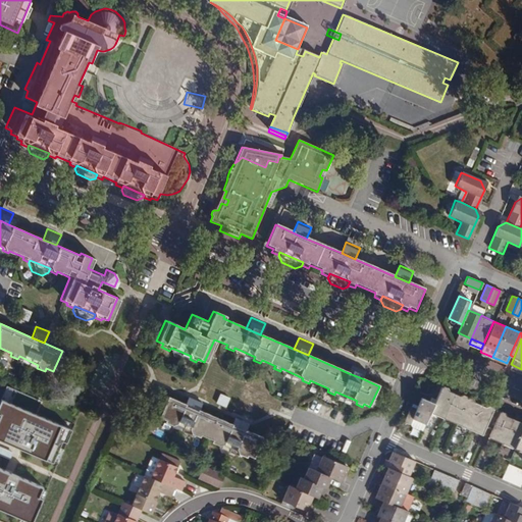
[(191,356),(171,348),(169,351),(169,352),(171,358),(183,363),(189,361),(190,359),(191,356)]
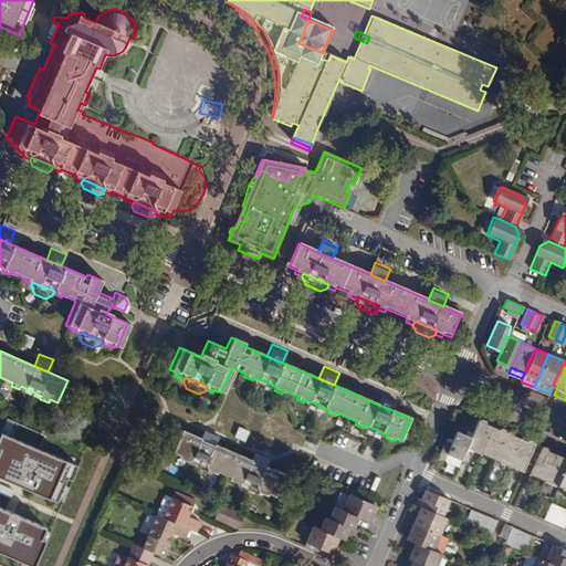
[(276,387),(254,377),(253,380),(252,383),(254,389),(268,395),(274,391),(274,390),(276,387)]
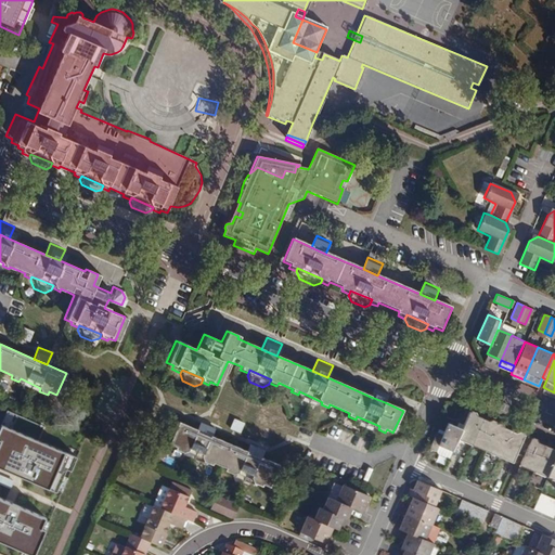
[(40,388),(21,378),(18,382),(17,384),(20,390),(33,395),(38,392),(39,391),(40,388)]
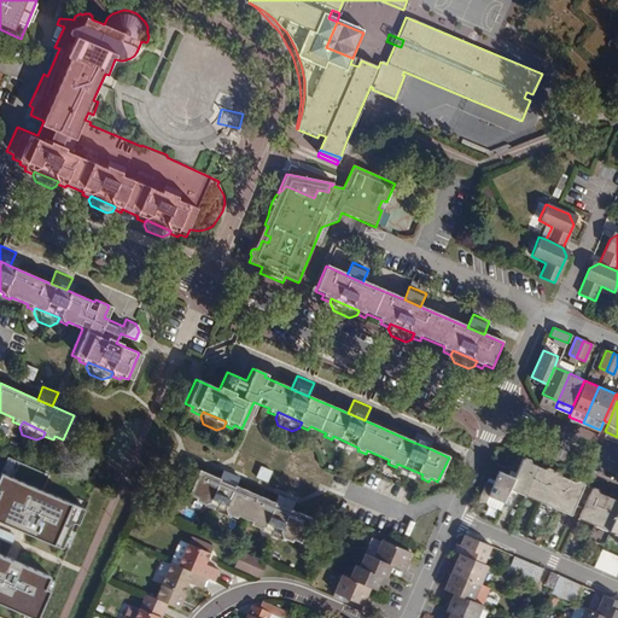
[(435,435),(419,427),(413,442),(429,448),(435,435)]
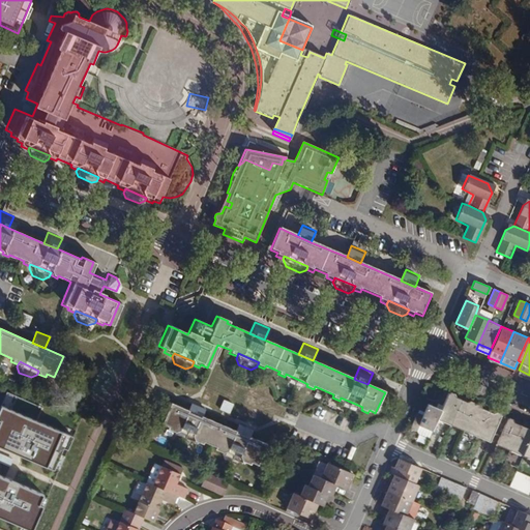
[(307,384),(286,374),(285,377),(284,379),(287,385),(298,391),(306,388),(306,386),(307,384)]
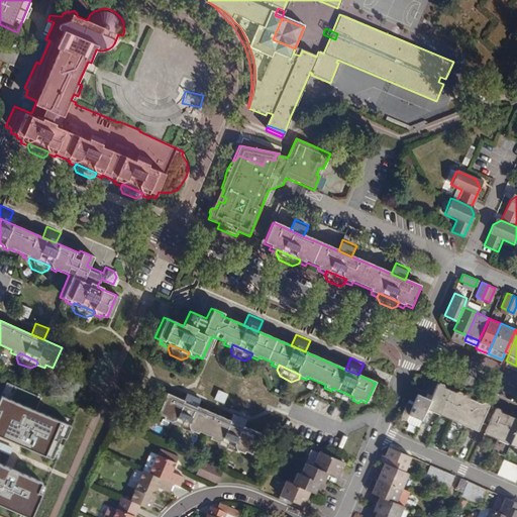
[(40,398),(7,383),(0,398),(0,436),(53,459),(62,437),(66,439),(72,426),(34,410),(40,398)]
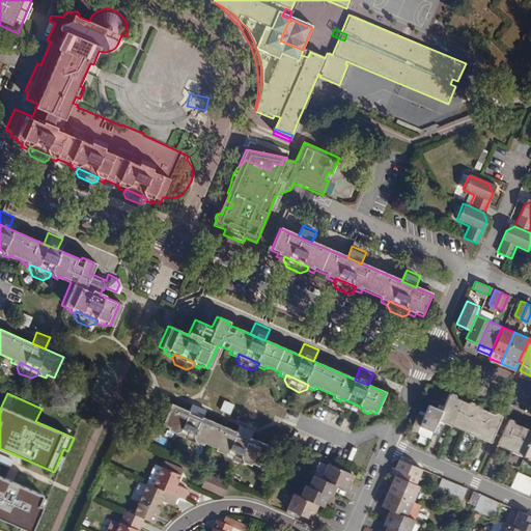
[(451,424),(459,404),(454,402),(456,397),(448,394),(444,406),(438,418),(451,424)]
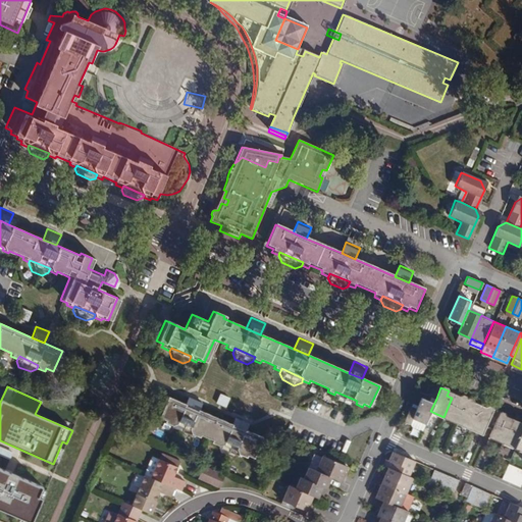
[(204,398),(191,392),(186,404),(199,409),(204,398)]
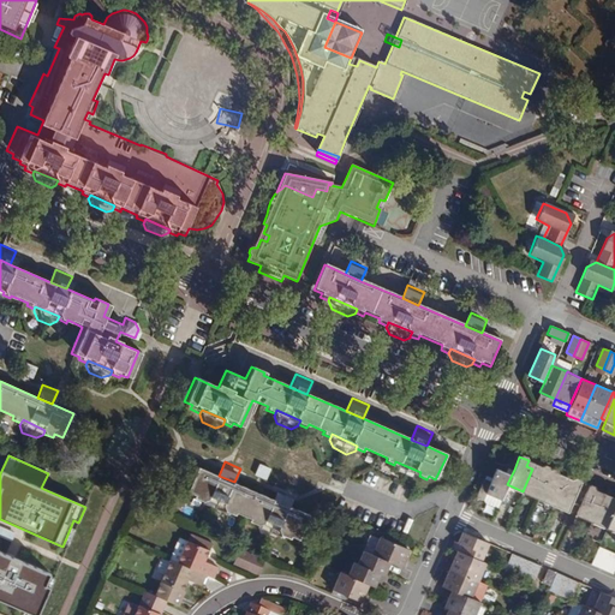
[(421,472),(395,461),(394,465),(393,467),(395,475),(410,482),(418,478),(419,476),(421,472)]
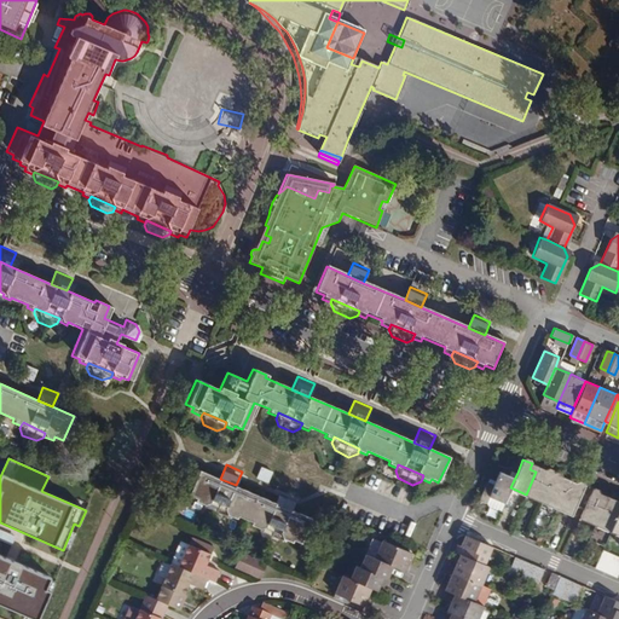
[(220,479),(200,469),(189,495),(196,497),(195,501),(202,504),(204,501),(229,512),(227,515),(236,519),(237,515),(254,522),(252,526),(259,528),(261,526),(287,537),(285,539),(294,543),(295,541),(302,543),(313,519),(293,510),(277,503),(236,485),(220,479)]
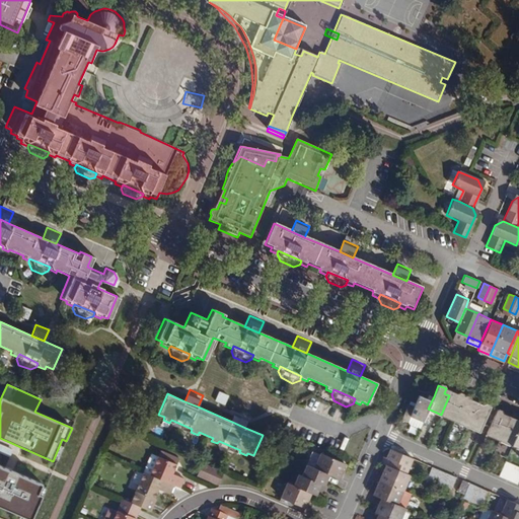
[(441,415),(453,420),(463,396),(457,393),(455,398),(449,395),(441,415)]
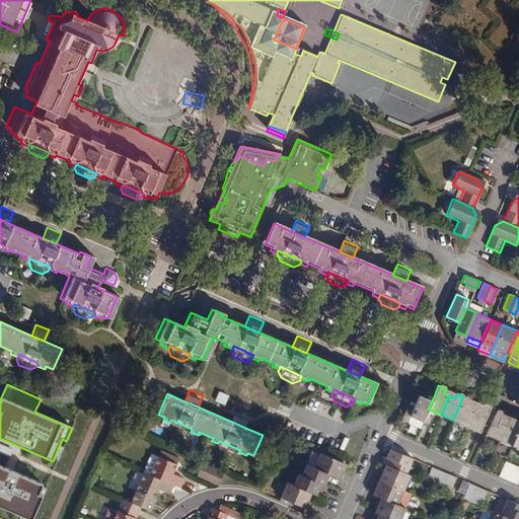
[(428,409),(434,396),(428,394),(426,398),(419,395),(415,406),(409,403),(402,420),(409,423),(412,417),(423,422),(428,409)]
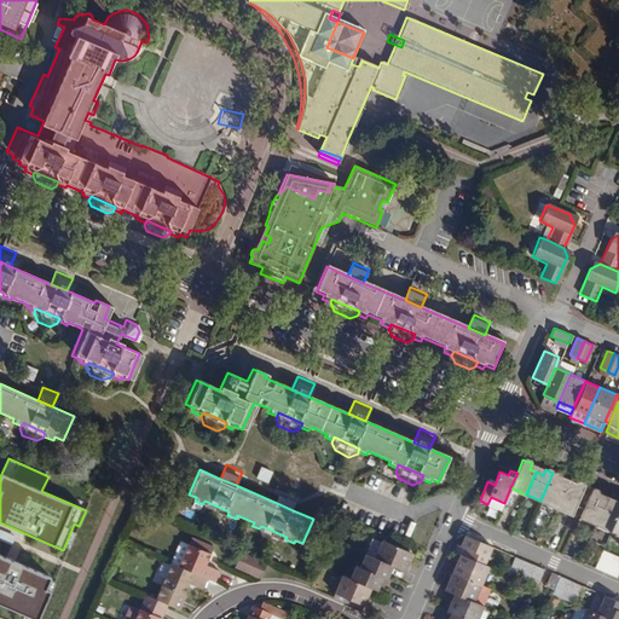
[(541,501),(556,508),(566,485),(559,482),(562,476),(553,473),(541,501)]
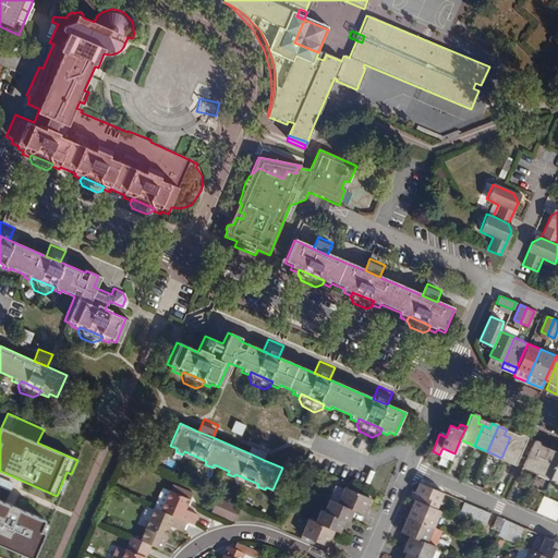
[(516,463),(519,456),(526,438),(519,435),(517,440),(510,437),(501,458),(516,463)]
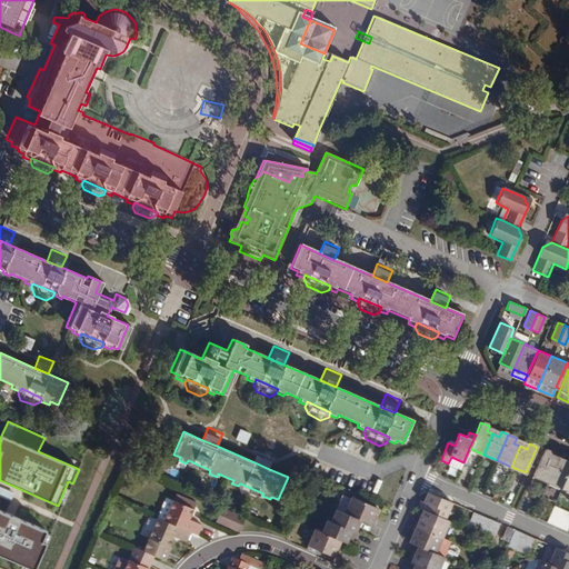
[(533,467),(536,468),(543,449),(541,448),(537,447),(529,465),(533,467)]
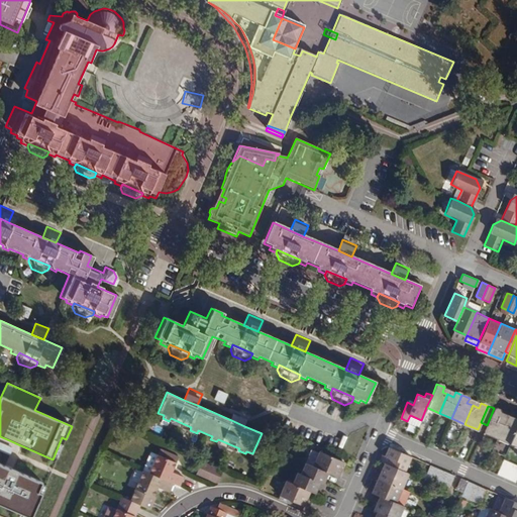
[(497,438),(505,419),(500,417),(502,412),(494,408),(487,425),(484,432),(497,438)]
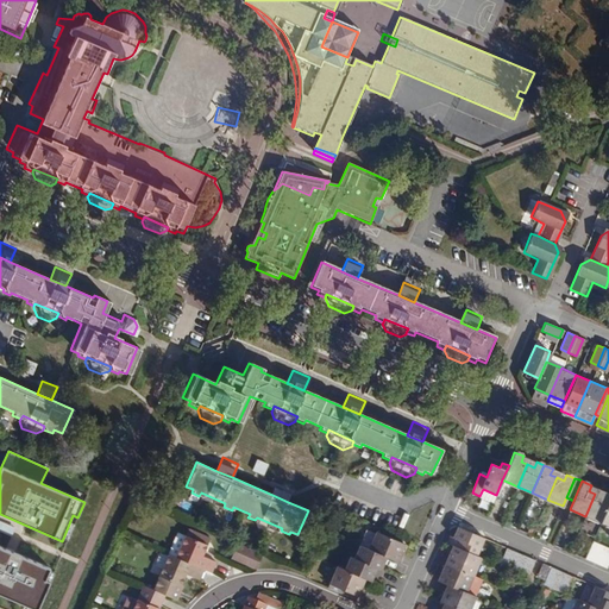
[(294,488),(278,482),(272,495),(288,502),(294,488)]
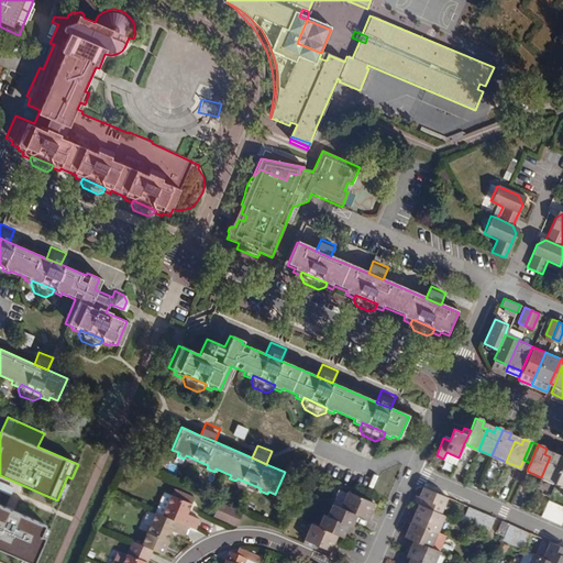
[(459,457),(446,452),(443,459),(444,461),(455,465),(459,457)]
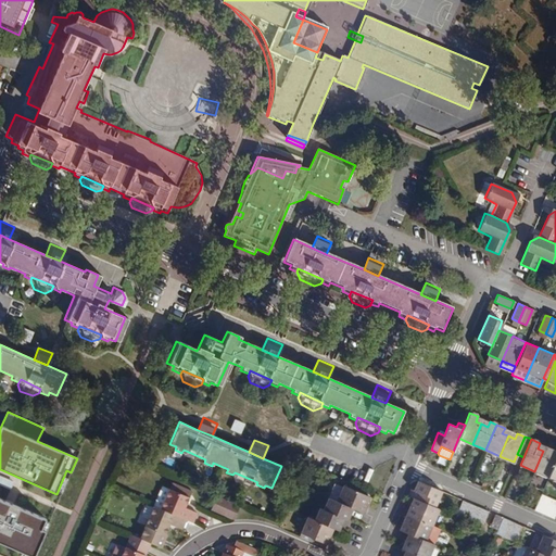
[(547,477),(555,457),(555,450),(552,449),(550,454),(543,451),(534,471),(547,477)]
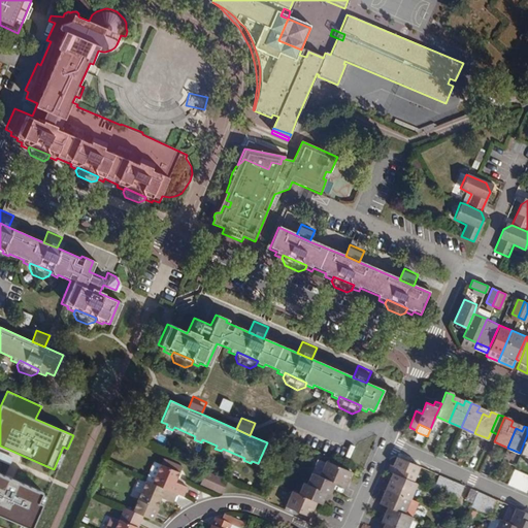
[(195,436),(174,427),(172,430),(174,438),(187,443),(193,441),(194,439),(195,436)]
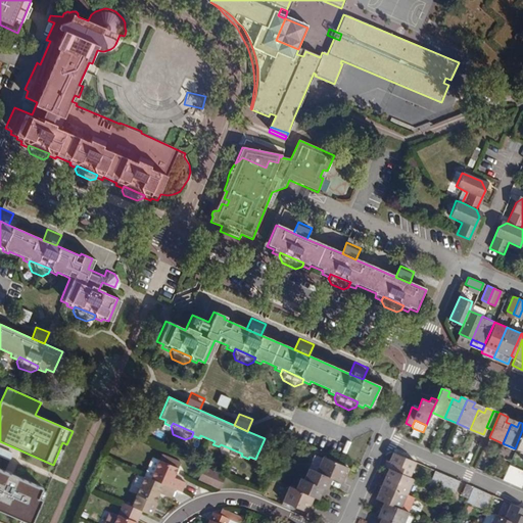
[(242,454),(221,444),(219,446),(218,448),(221,455),(234,460),(240,458),(241,456),(242,454)]
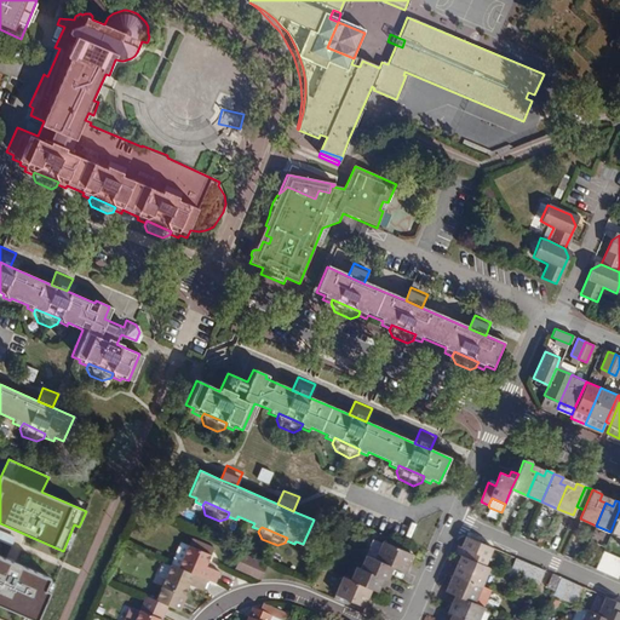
[(16,538),(0,530),(0,539),(12,545),(16,538)]
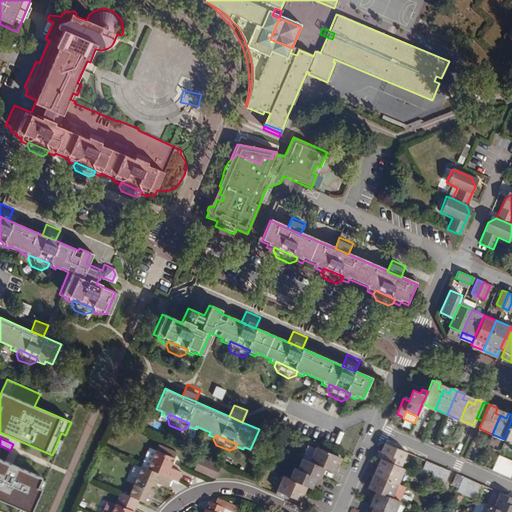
[(155,448),(147,467),(171,477),(178,480),(182,471),(170,466),(176,451),(158,443),(155,448)]
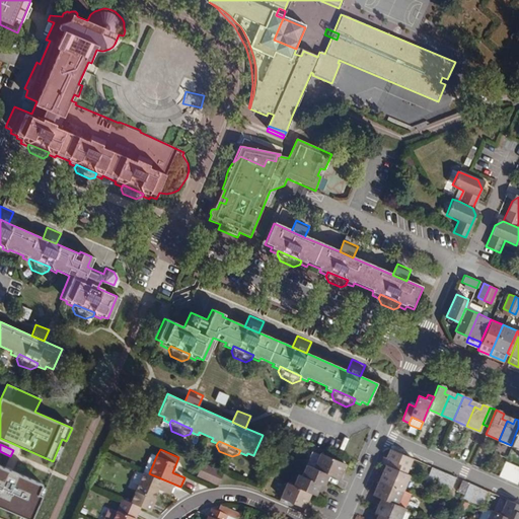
[(383,464),(385,465),(405,473),(412,458),(389,449),(383,464)]
